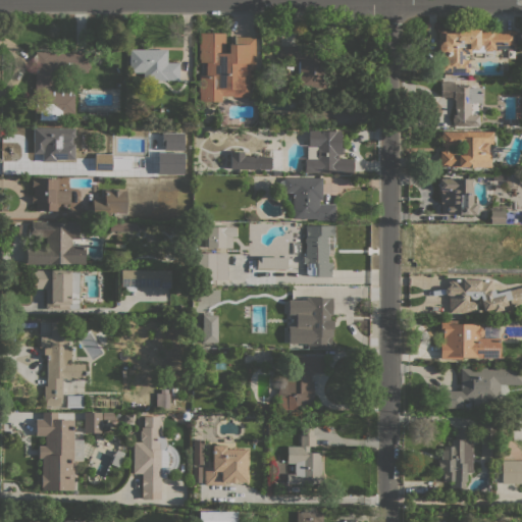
[(493,30),(493,31),(515,31),(515,48),(493,48),(493,50),(492,50),(492,57),(483,57),(483,50),(481,50),(481,51),(470,51),(470,53),(463,53),(463,59),(469,59),(469,71),(467,71),(467,74),(451,74),(451,71),(437,72),(437,59),(446,59),(446,56),(437,56),(436,38),(437,38),(437,33),(440,30),(493,30)]
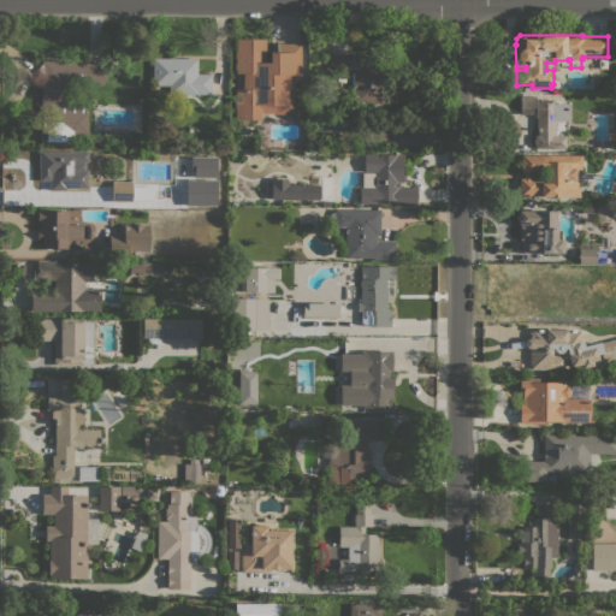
[(300,82),(294,82),(294,106),(292,106),(292,113),(284,113),(284,114),(274,114),(274,113),(260,113),(260,119),(235,119),(235,108),(234,108),(234,96),(235,96),(235,89),(242,89),(242,73),(235,73),(235,70),(234,70),(234,63),(236,63),(236,59),(234,59),(234,52),(235,52),(235,39),(265,39),(265,63),(268,63),(268,52),(276,52),(276,43),(300,43),(300,82)]
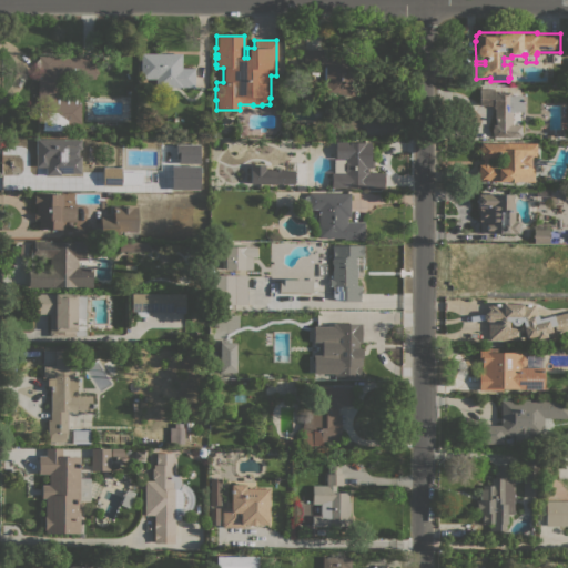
[(322,49),(322,54),(326,54),(326,53),(351,53),(351,69),(353,69),(354,94),(324,95),(324,93),(322,93),(322,85),(323,85),(323,67),(325,67),(325,64),(303,64),(303,49),(322,49)]
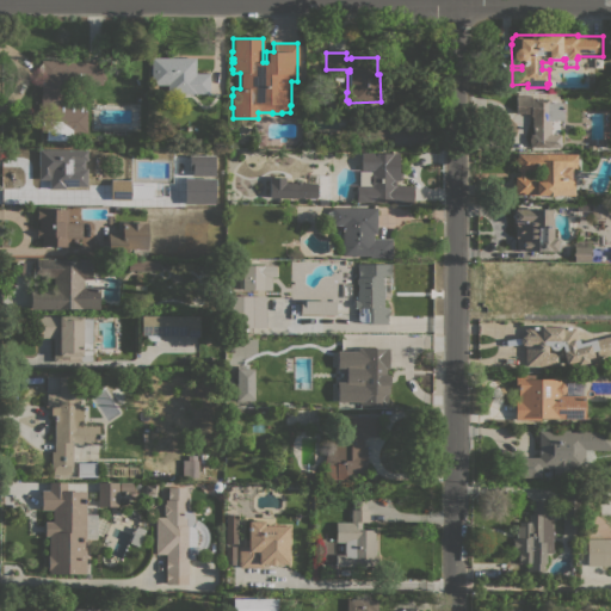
[(195,57),(195,73),(209,73),(209,94),(170,93),(170,85),(150,85),(150,57),(195,57)]
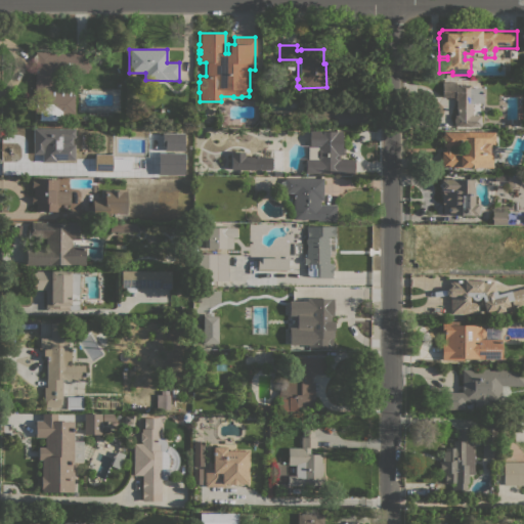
[(61,120),(39,120),(39,113),(34,113),(35,62),(33,60),(32,56),(35,54),(35,51),(50,52),(50,53),(90,54),(89,69),(88,69),(88,73),(54,72),(53,88),(73,89),(72,94),(75,94),(74,114),(61,114),(61,120)]
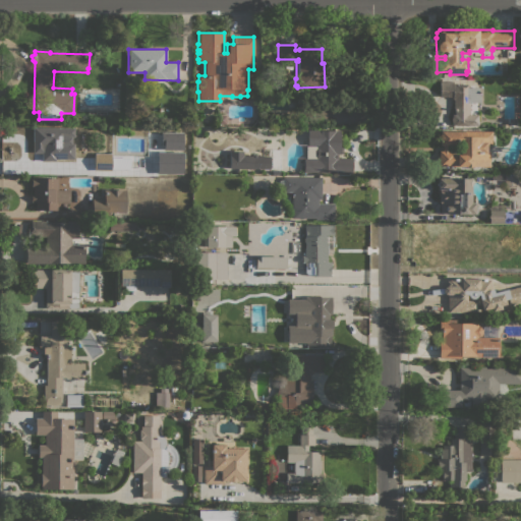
[(440,81),(453,81),(453,84),(459,84),(459,83),(461,83),(461,84),(467,84),(467,88),(469,88),(469,85),(474,85),(474,87),(478,87),(478,95),(479,95),(479,102),(469,102),(469,111),(477,111),(477,125),(451,125),(451,114),(454,114),(454,109),(453,109),(453,99),(452,99),(452,97),(440,97),(440,81)]
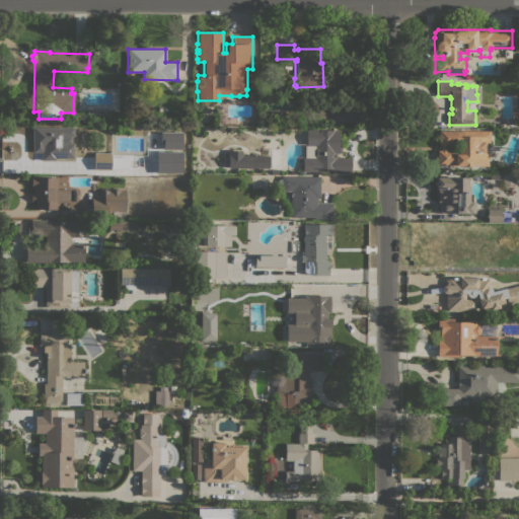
[(224,123),(216,124),(216,115),(224,115),(224,123)]
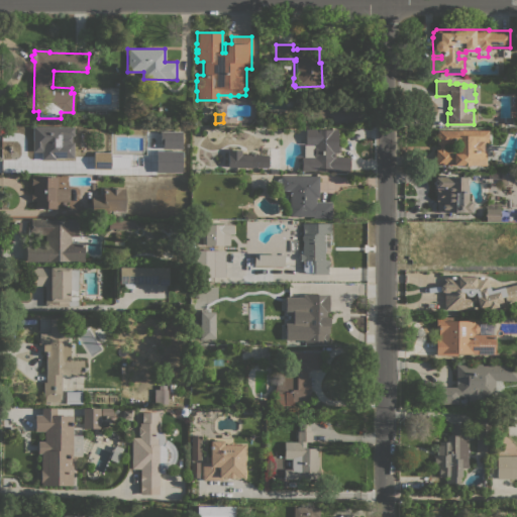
[(74,127),(73,135),(72,135),(72,152),(66,152),(66,158),(55,158),(55,160),(41,160),(41,146),(32,146),(32,126),(74,127)]
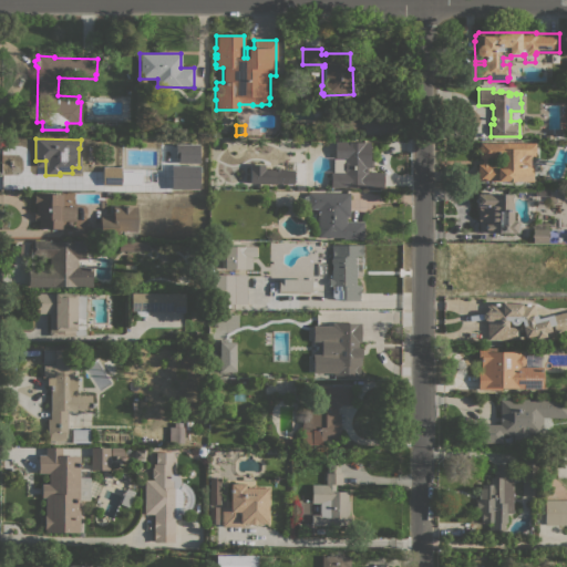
[(369,142),(369,160),(372,160),(372,166),(370,167),(367,167),(367,173),(382,173),(382,187),(330,187),(330,173),(332,173),(332,157),(334,158),(334,142),(369,142)]
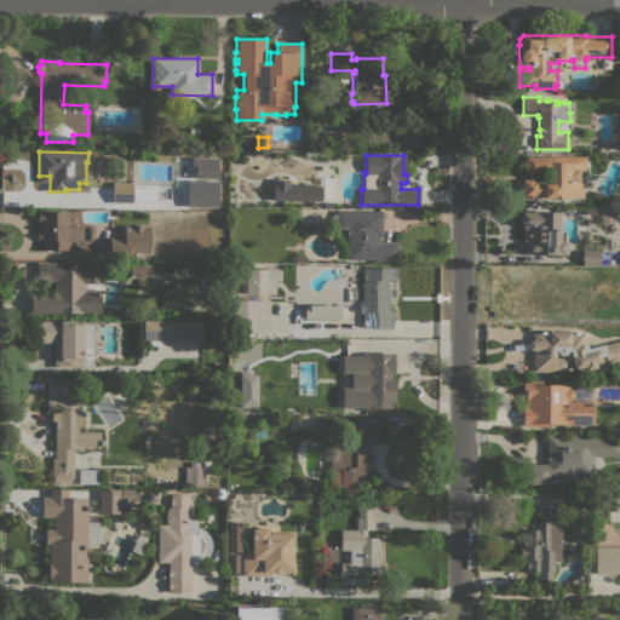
[(522,197),(522,179),(526,179),(526,173),(523,173),(523,167),(522,166),(522,165),(521,164),(522,161),(523,160),(523,155),(585,155),(585,171),(578,171),(578,181),(581,181),(583,197),(522,197)]
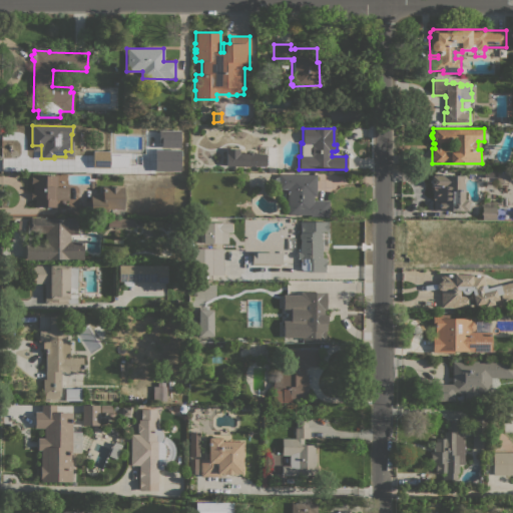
[(109,151),(109,154),(127,154),(127,167),(93,167),(93,151),(109,151)]
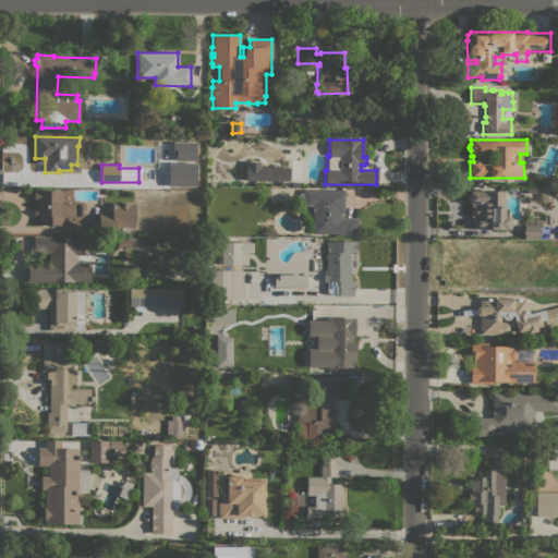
[(269,167),(269,166),(275,166),(275,167),(279,167),(279,168),(283,168),(283,176),(278,176),(278,181),(256,181),(256,167),(269,167)]
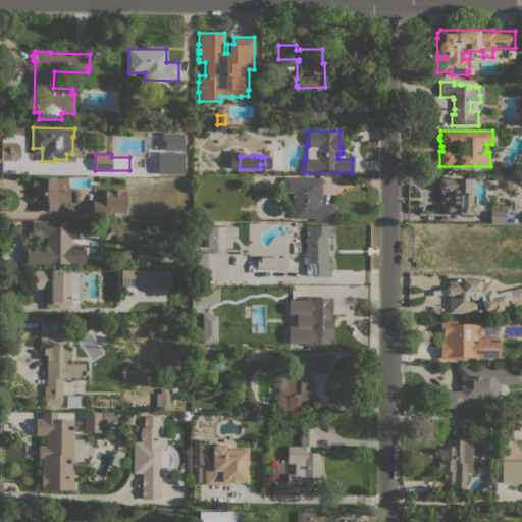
[(321,177),(321,199),(318,199),(318,203),(334,203),(334,220),(315,220),(315,219),(299,219),(299,214),(292,214),(292,193),(283,192),(283,177),(321,177)]
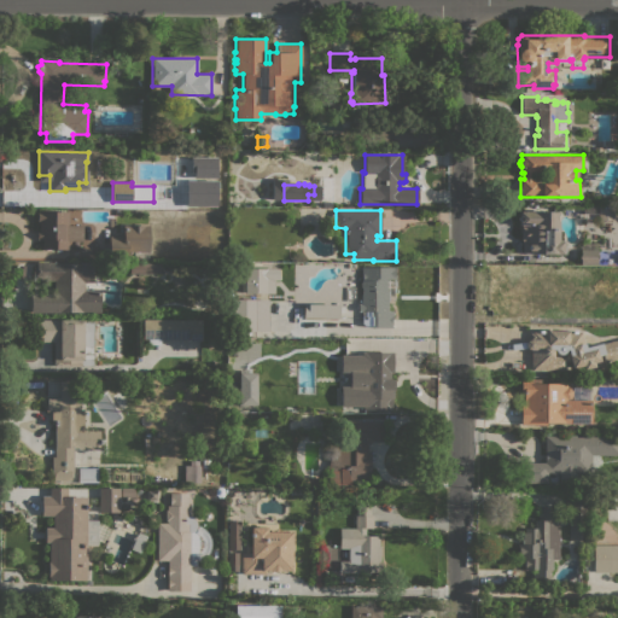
[(69,225),(82,225),(82,240),(69,240),(68,250),(41,249),(42,239),(36,239),(36,231),(39,231),(39,223),(36,223),(38,211),(69,211),(69,225)]
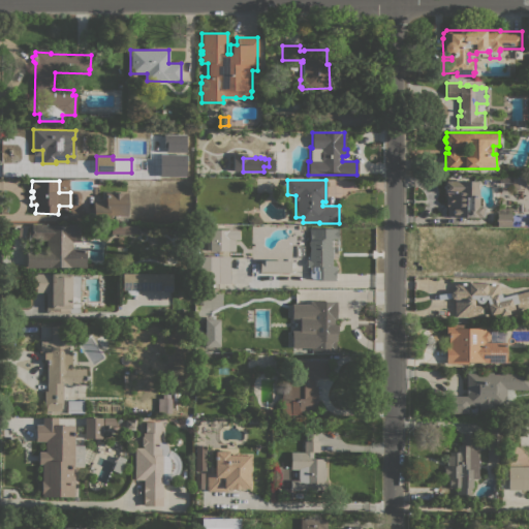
[(475,181),(475,188),(477,188),(477,196),(480,196),(480,206),(481,208),(481,212),(483,212),(483,217),(446,217),(446,206),(445,205),(445,193),(443,193),(443,181),(475,181)]
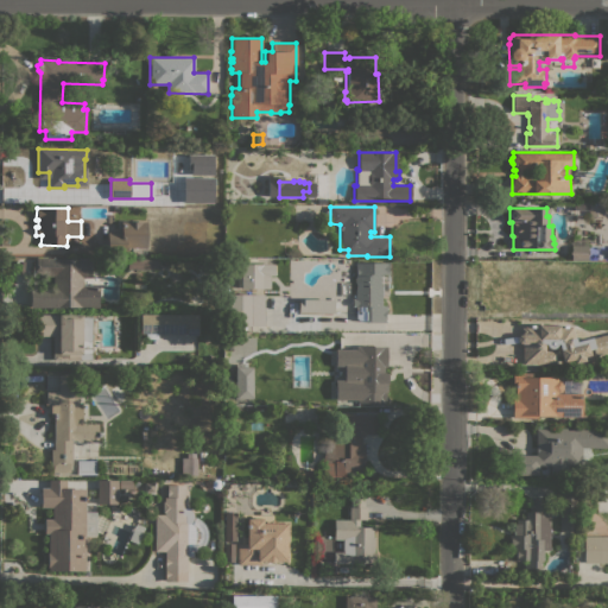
[(146,222),(146,248),(125,247),(125,255),(107,254),(107,232),(121,233),(121,221),(146,222)]
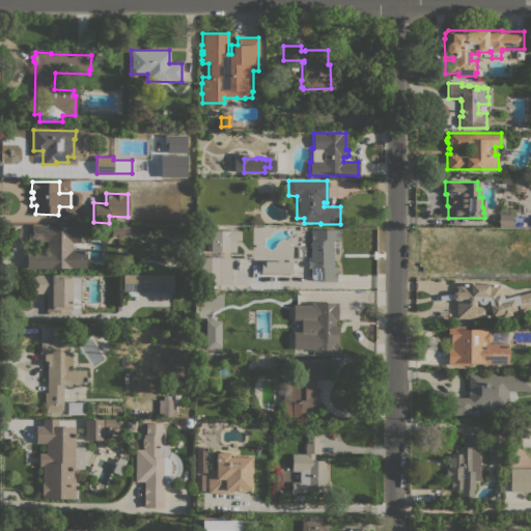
[(499,227),(499,223),(497,221),(499,218),(499,215),(500,215),(500,208),(511,208),(511,215),(512,215),(512,227),(499,227)]
